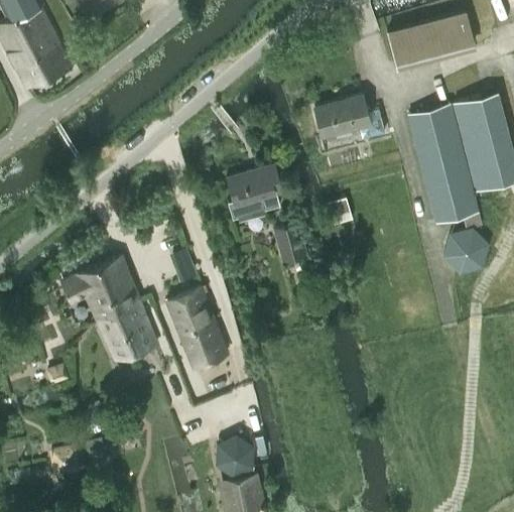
[(0,0),(10,19),(0,24),(0,33),(28,89),(71,68),(59,44),(60,43),(40,4),(45,1),(44,0),(0,0)]
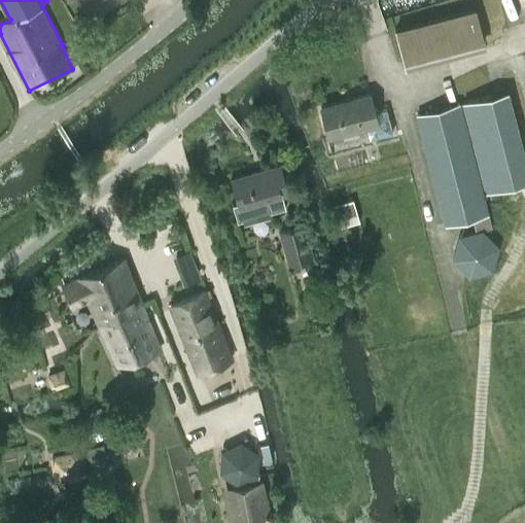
[(81,0),(93,19),(124,0),(81,0)]
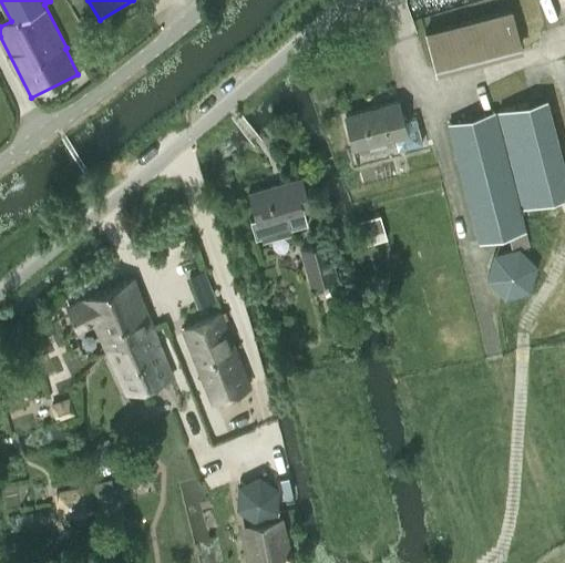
[(523,50),(513,14),(427,38),(437,72),(523,50)]
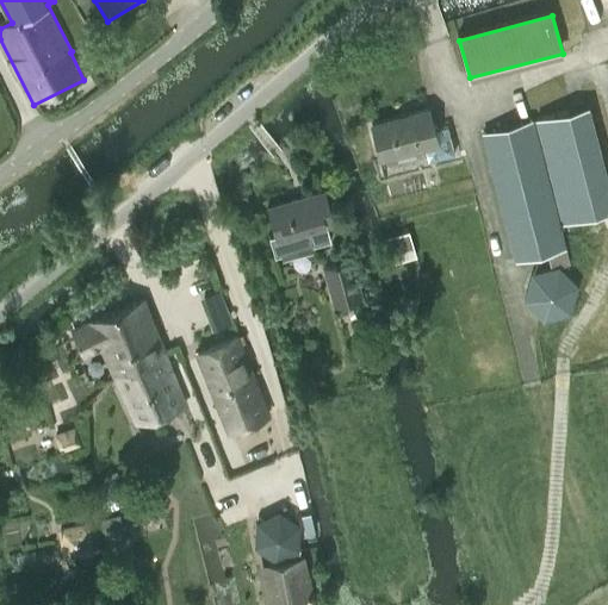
[(564,226),(607,214),(607,184),(589,110),(537,124),(564,226)]
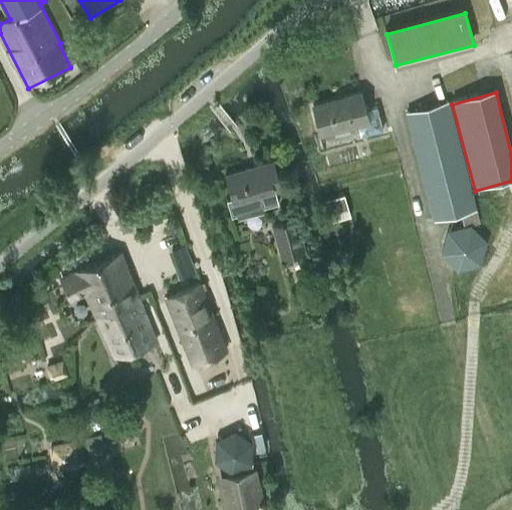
[(321,138),(358,128),(361,139),(384,133),(377,110),(366,113),(361,94),(313,106),(321,138)]
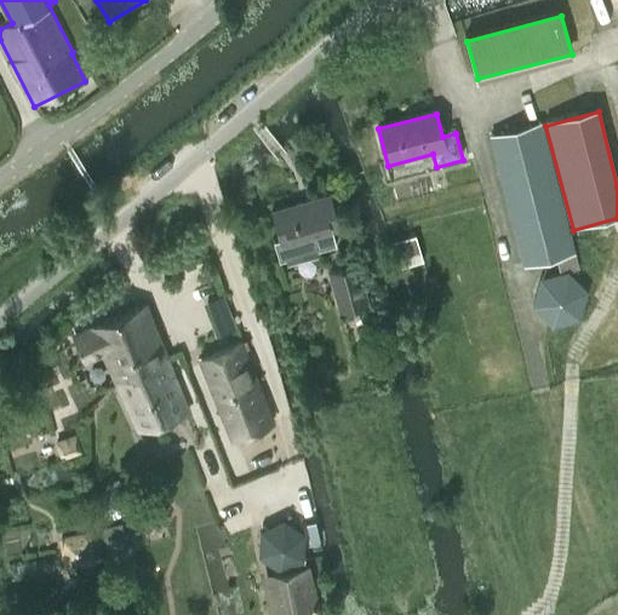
[(525,268),(574,256),(541,127),(492,139),(525,268)]
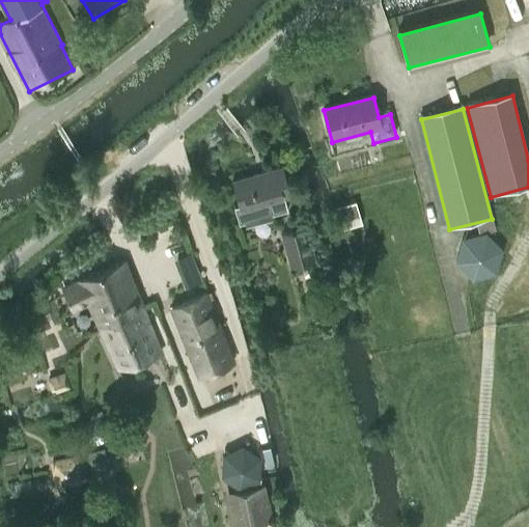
[(246,228),(265,223),(273,221),(272,218),(289,213),(285,199),(290,198),(282,170),(234,184),(241,206),(235,209),(240,226),(245,225),(246,228)]
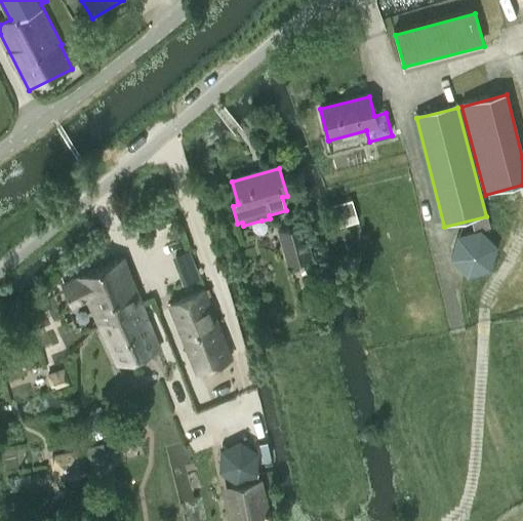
[(340,230),(359,224),(353,202),(334,208),(340,230)]
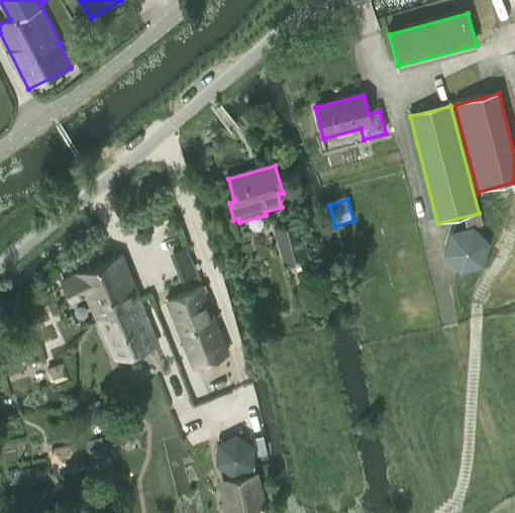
[(309,255),(300,222),(275,229),(284,263),(309,255)]
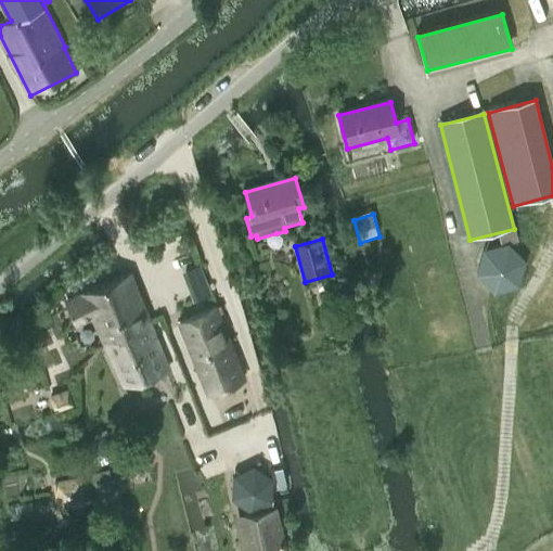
[(496,295),(521,287),(528,263),(510,244),(485,252),(477,277),(496,295)]
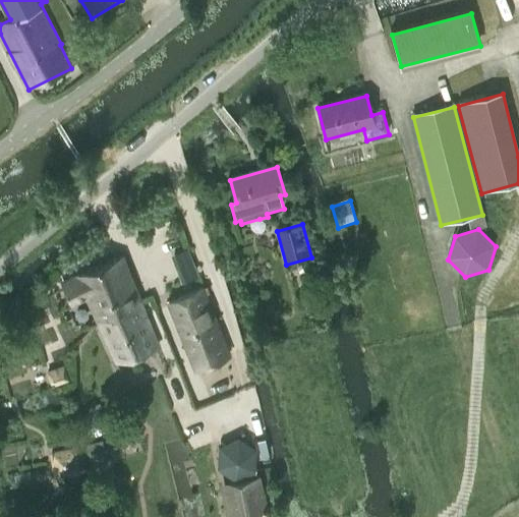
[(100,324),(142,305),(123,259),(78,277),(78,278),(63,284),(72,305),(88,299),(92,309),(94,309),(100,324)]
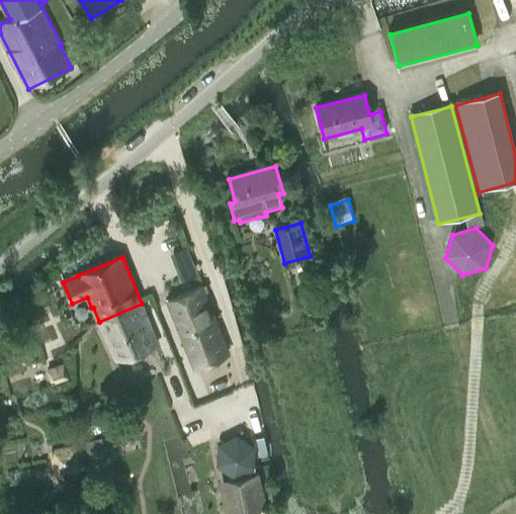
[(201,288),(169,302),(195,368),(228,355),(201,288)]
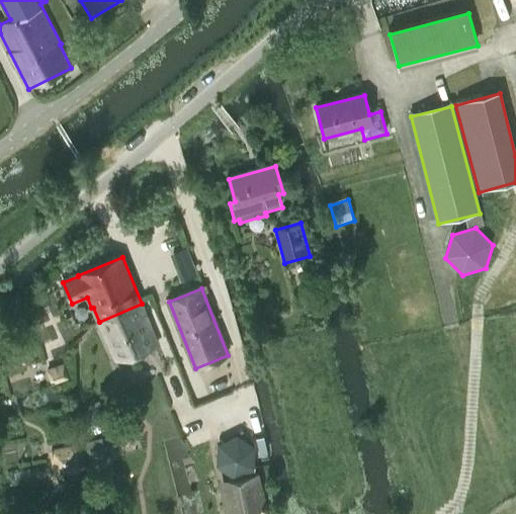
[(142,304),(99,322),(115,363),(159,346),(142,304)]
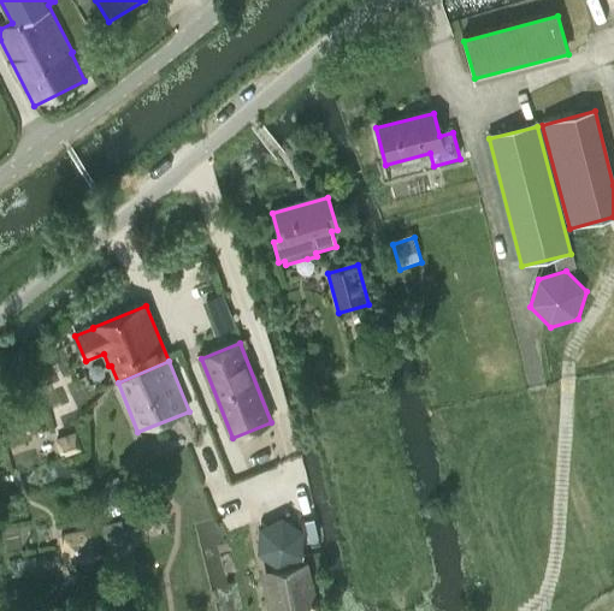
[(77,438),(58,444),(64,461),(83,455),(77,438)]
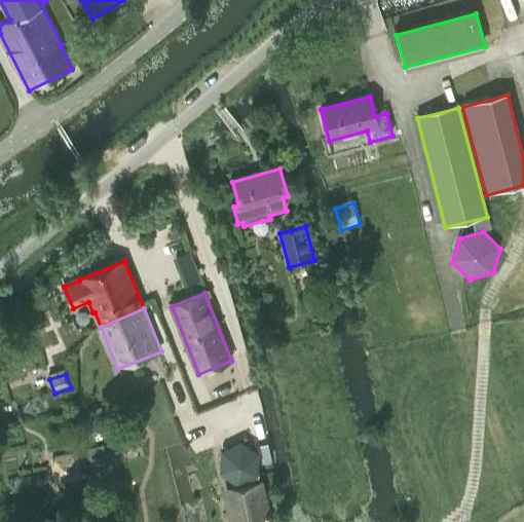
[(105,417),(88,423),(97,444),(113,438),(105,417)]
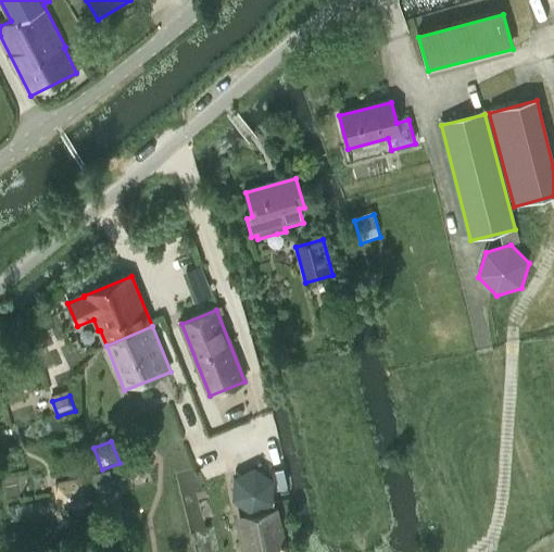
[(253,514),(274,504),(275,480),(256,468),(236,478),(234,502),(253,514)]
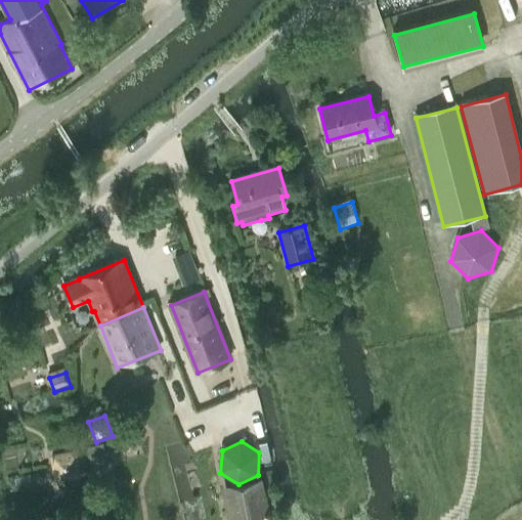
[(103,445),(87,449),(93,476),(110,472),(103,445)]
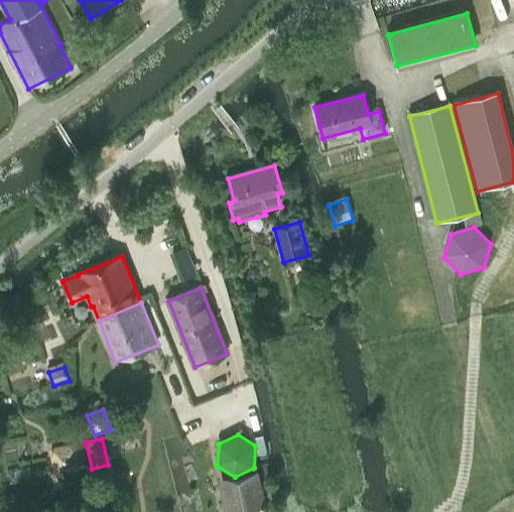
[(79,455),(77,445),(50,451),(54,477),(82,472),(81,466),(88,465),(86,454),(79,455)]
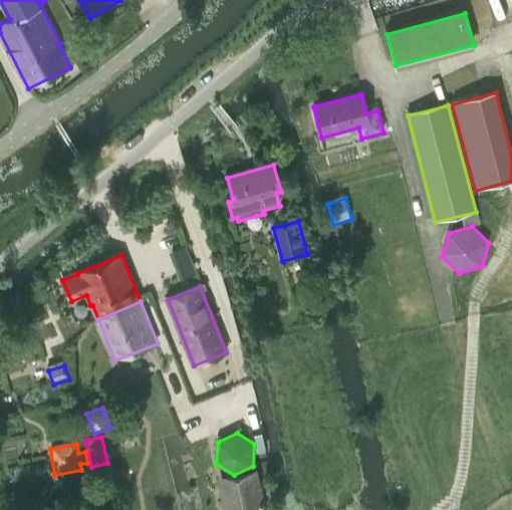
[(267,509),(261,472),(223,480),(227,509),(267,509)]
